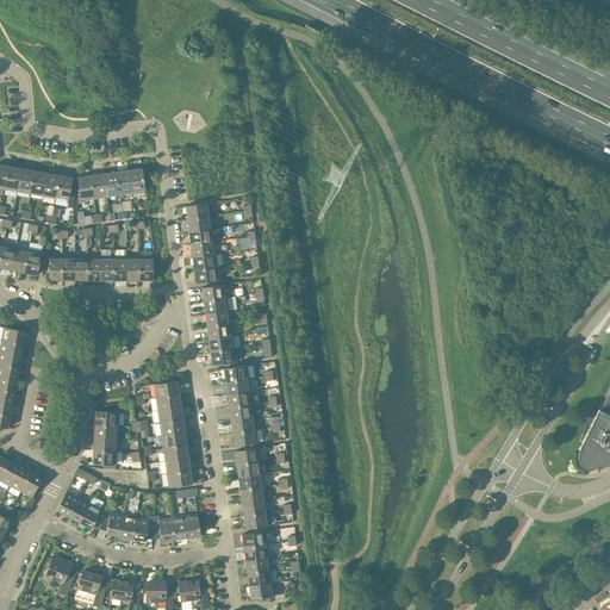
[(5,190),(17,192),(22,168),(8,166),(5,190)]
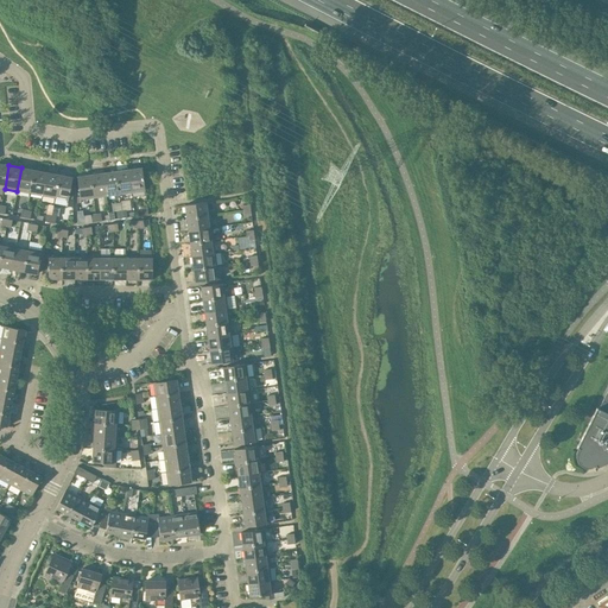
[(17,191),(30,194),(33,170),(21,168),(17,191)]
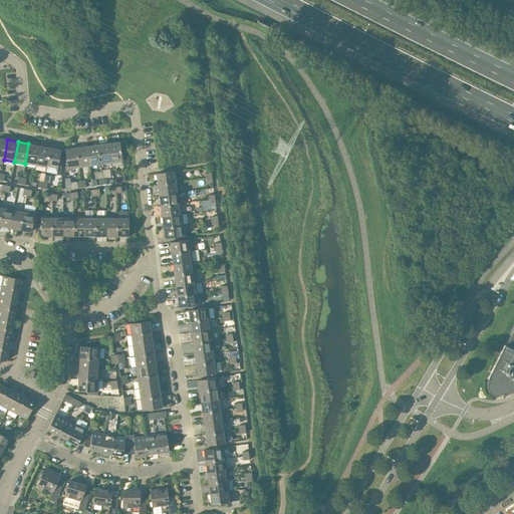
[(108,144),(111,163),(122,162),(119,142),(108,144)]
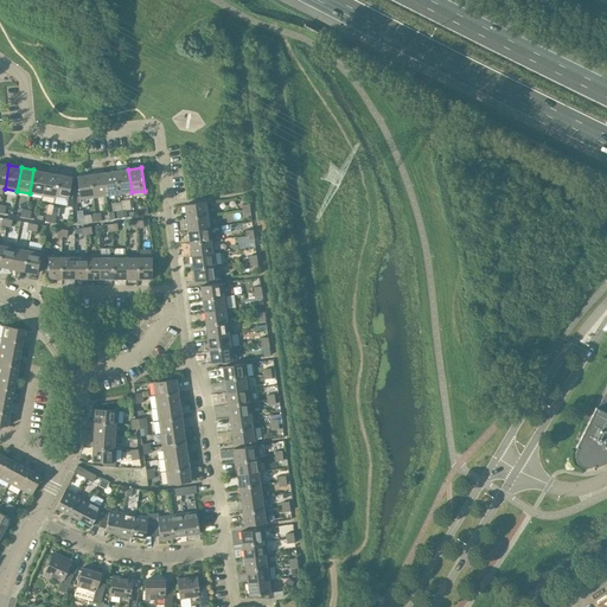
[(30,193),(42,196),(46,172),(33,170),(30,193)]
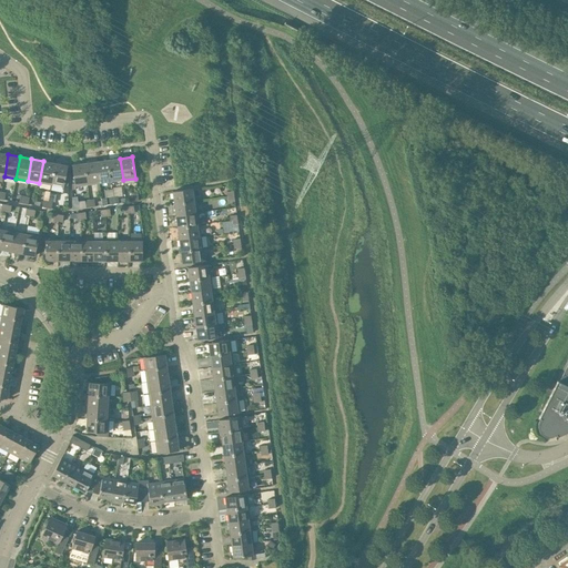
[(108,160),(111,182),(123,180),(120,159),(108,160)]
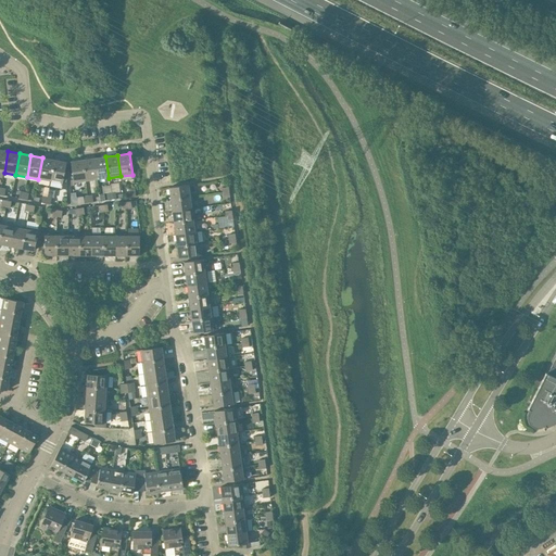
[(95,159),(97,179),(109,178),(105,156),(95,159)]
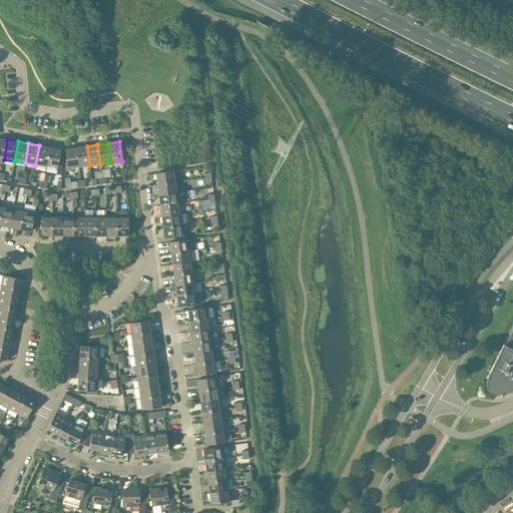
[(35,165),(46,167),(50,147),(39,145),(35,165)]
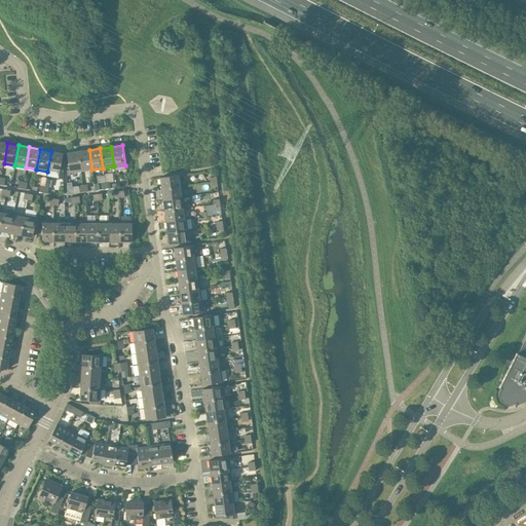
[(78,151),(81,172),(91,170),(89,150),(78,151)]
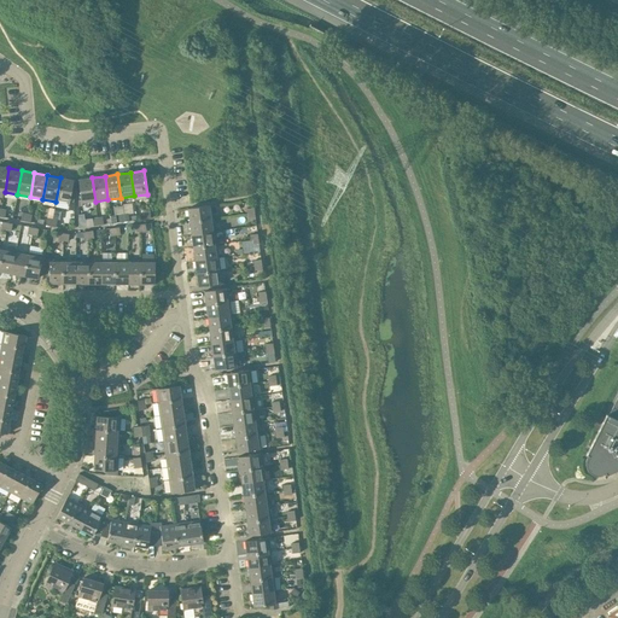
[(56,202),(69,204),(74,180),(60,178),(56,202)]
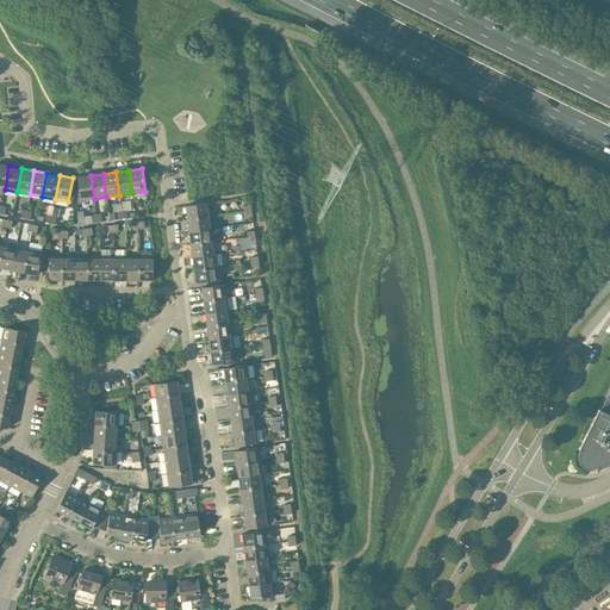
[(78,178),(80,200),(94,199),(91,175),(78,178)]
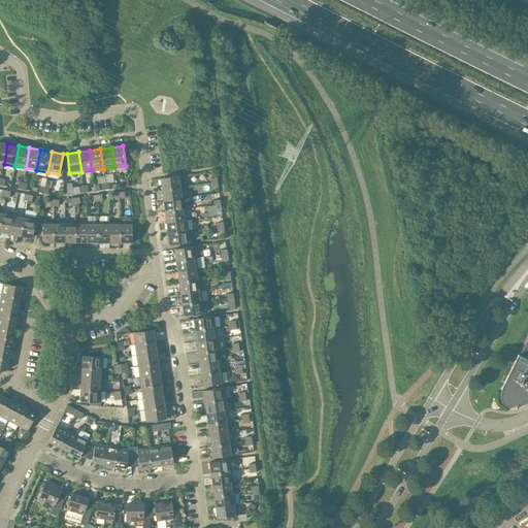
[(160,178),(162,190),(182,187),(180,175),(160,178)]
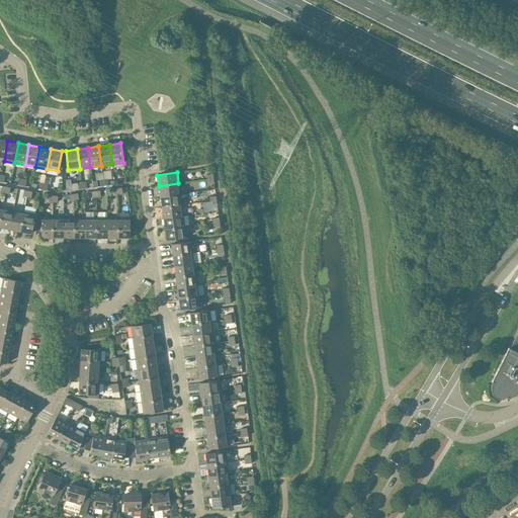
[(159,186),(160,196),(180,194),(178,183),(159,186)]
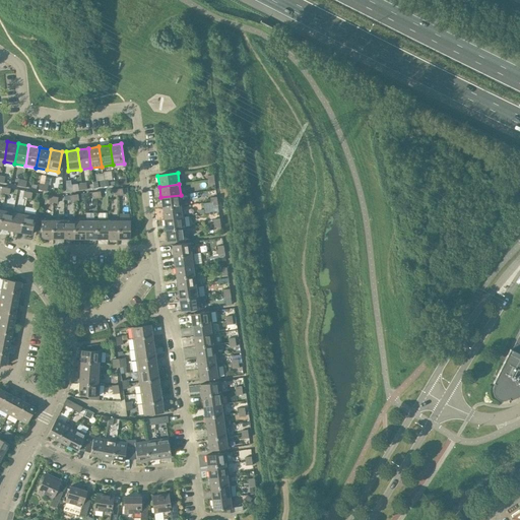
[(160,197),(163,208),(182,205),(181,195),(160,197)]
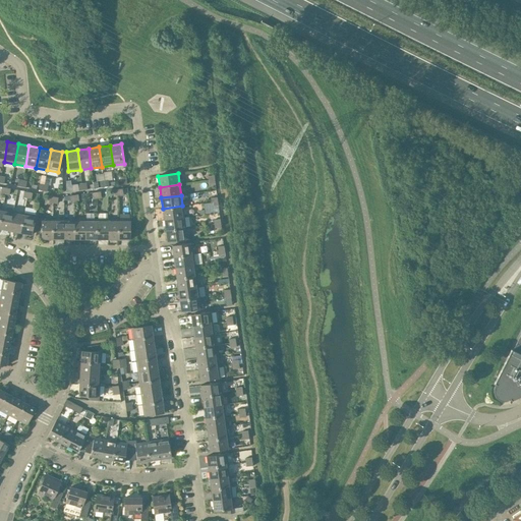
[(163,209),(164,220),(184,217),(182,206),(163,209)]
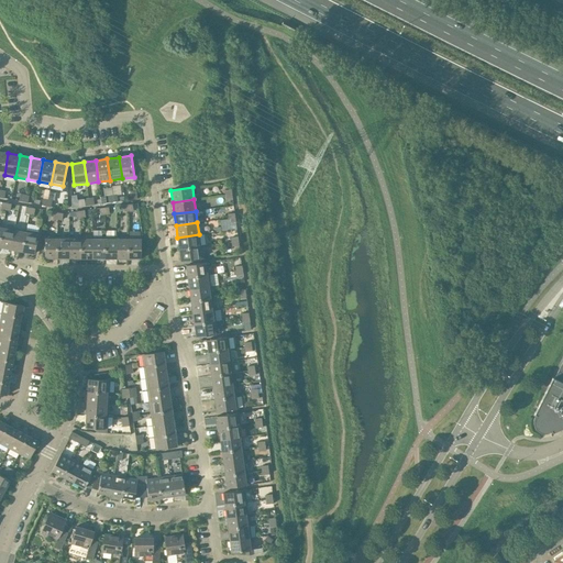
[(0,239),(0,246),(10,250),(14,228),(2,225),(0,239)]
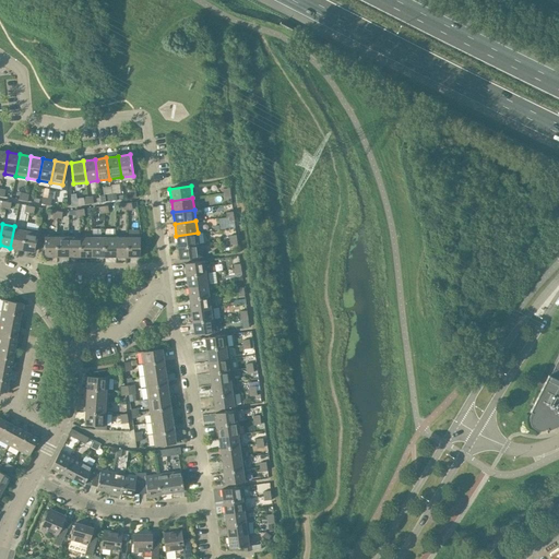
[(10,248),(22,250),(26,228),(14,226),(10,248)]
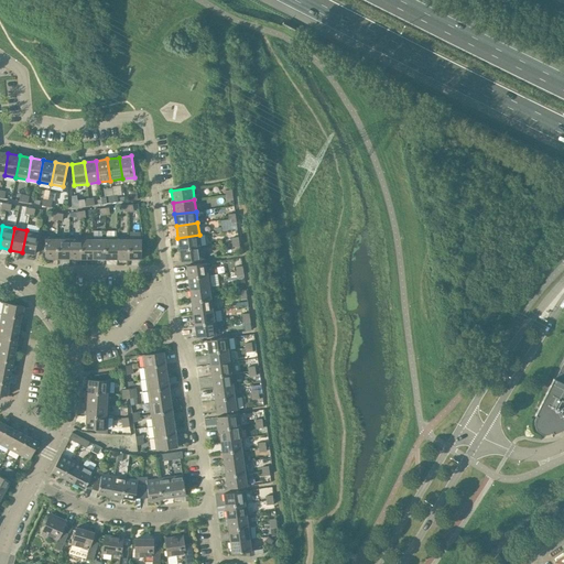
[(22,252),(34,255),(39,232),(26,230),(22,252)]
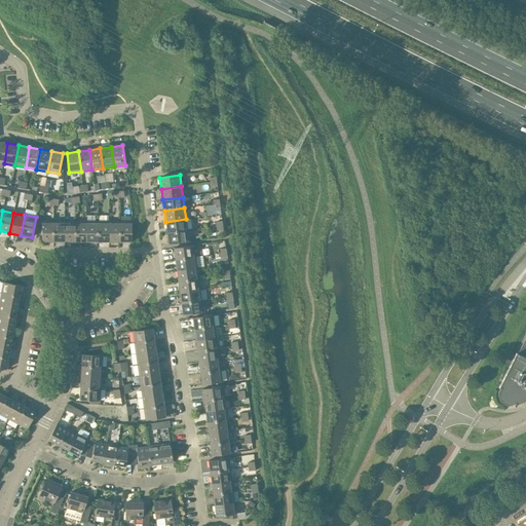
[(165,222),(167,233),(187,230),(186,219),(165,222)]
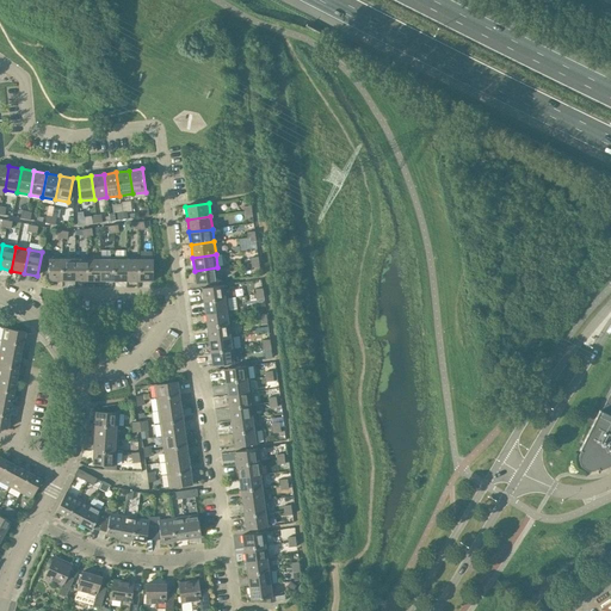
[(48,281),(62,281),(62,257),(49,257),(48,281)]
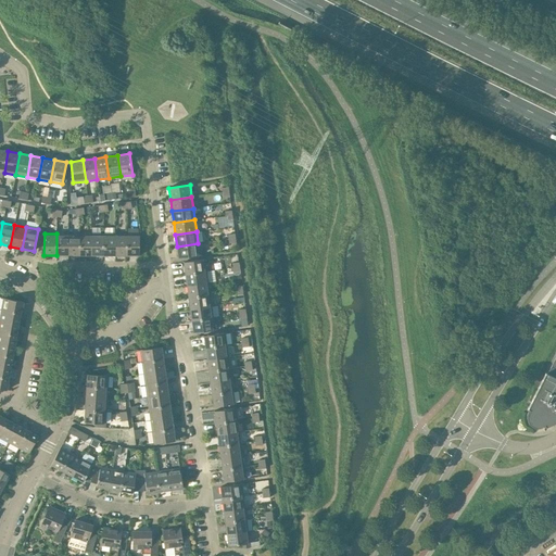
[(57,255),(68,255),(68,234),(57,234),(57,255)]
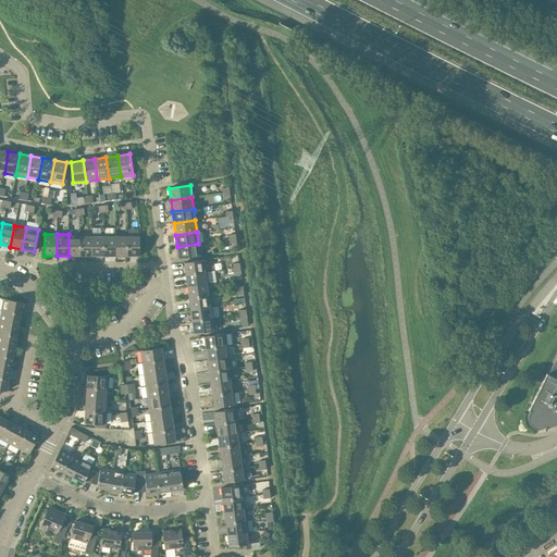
[(69,256),(79,256),(81,234),(69,234),(69,256)]
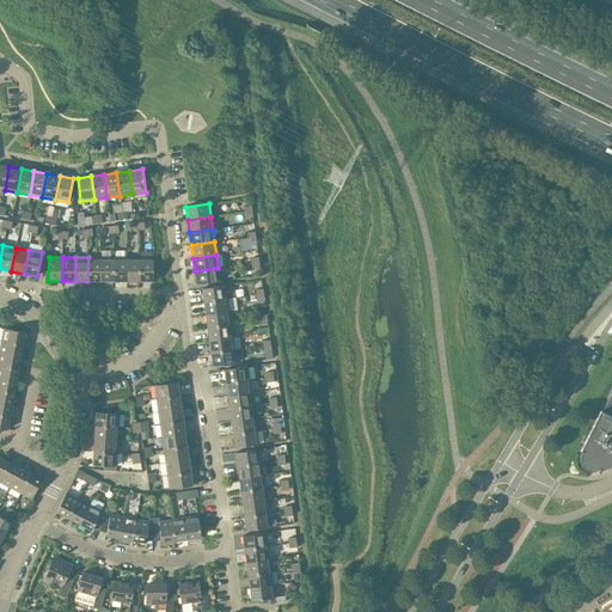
[(87,281),(101,281),(101,257),(89,257),(87,281)]
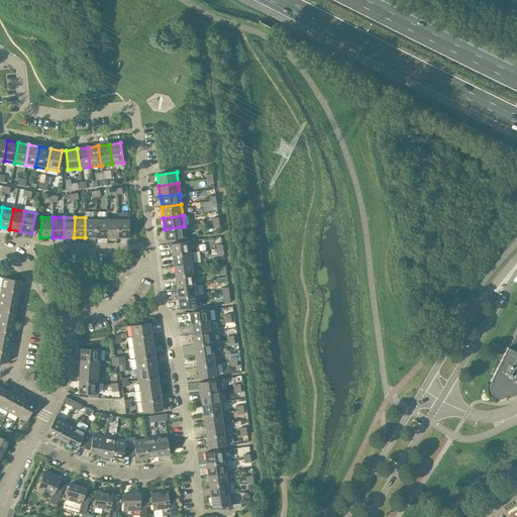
[(85,237),(96,237),(96,218),(85,217),(85,237)]
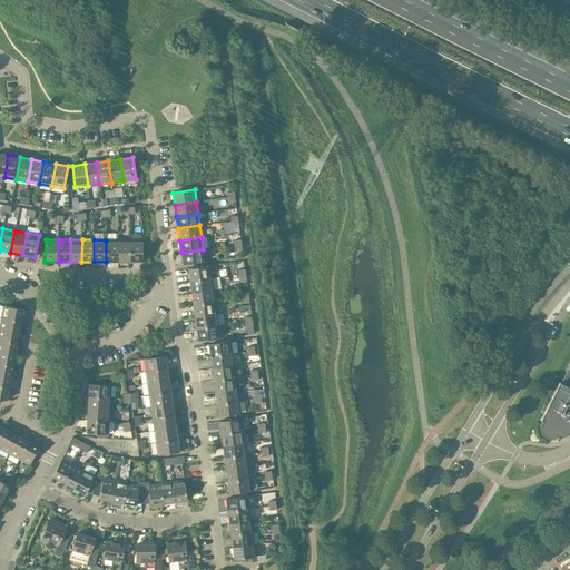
[(106,262),(118,262),(118,241),(106,241),(106,262)]
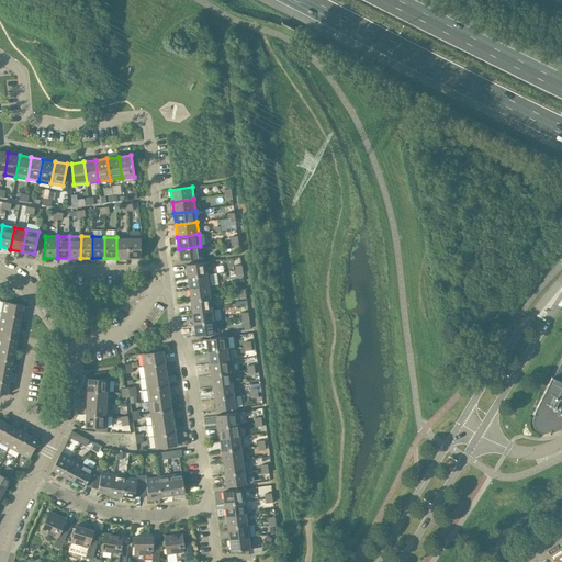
[(116,258),(128,258),(128,237),(116,237),(116,258)]
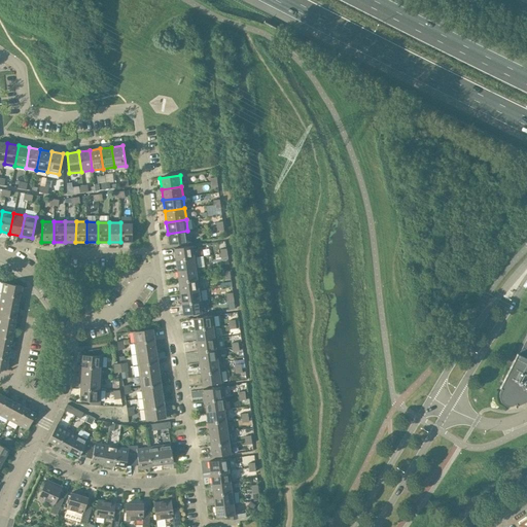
[(120,242),(132,242),(132,222),(120,222),(120,242)]
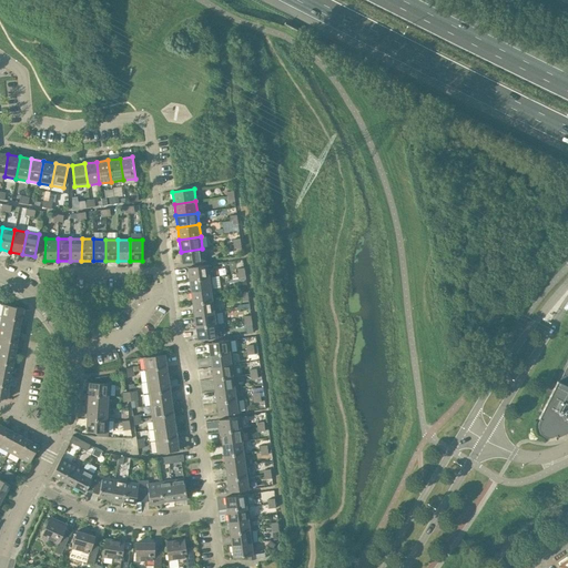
[(181,252),(182,264),(204,261),(202,249),(181,252)]
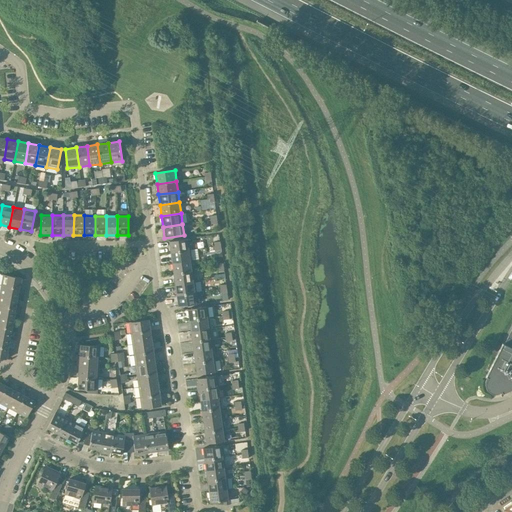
[(169,241),(171,252),(190,250),(188,239),(169,241)]
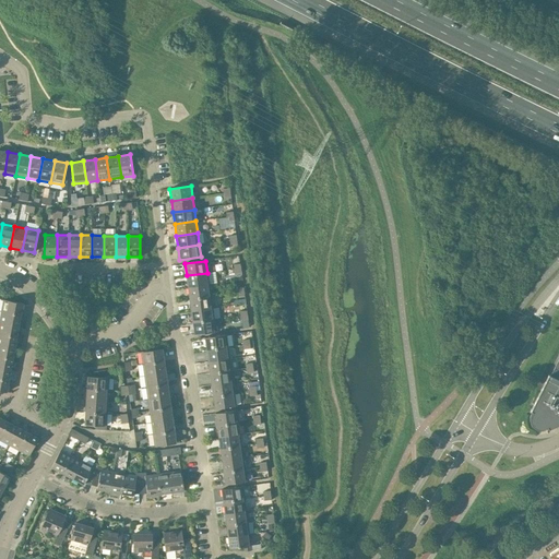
[(187,275),(188,287),(209,284),(207,273),(187,275)]
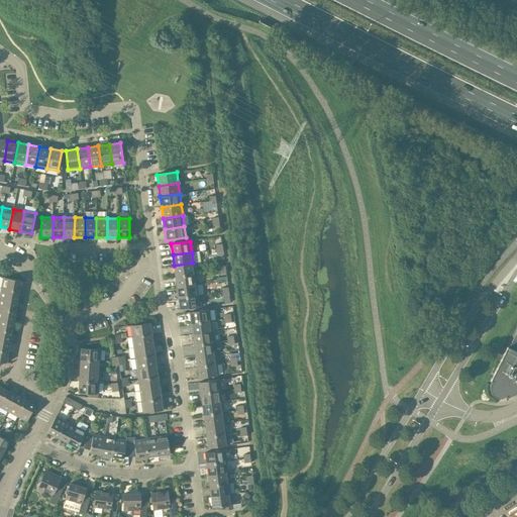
[(174,266),(176,277),(195,274),(193,263),(174,266)]
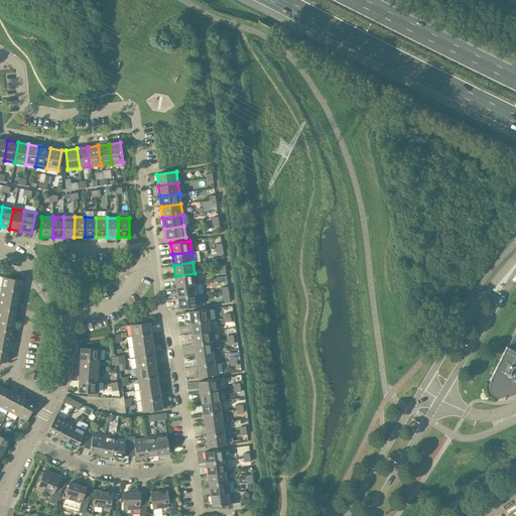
[(175,276),(176,287),(196,284),(195,273),(175,276)]
